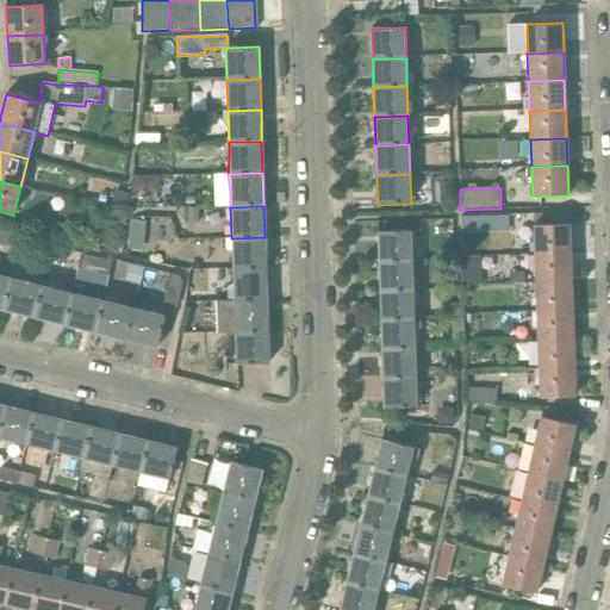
[(461,232),(486,232),(485,217),(461,218),(461,232)]
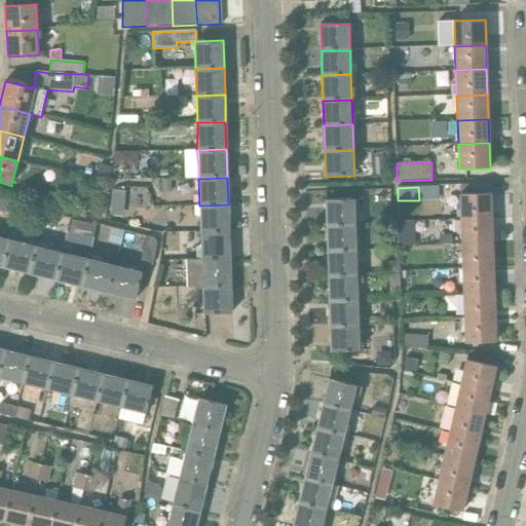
[(113,212),(123,213),(124,189),(114,189),(113,212)]
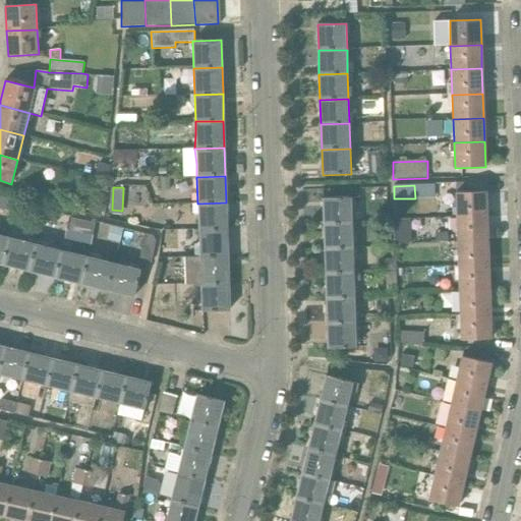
[(456,217),(486,216),(485,191),(455,192),(456,217)]
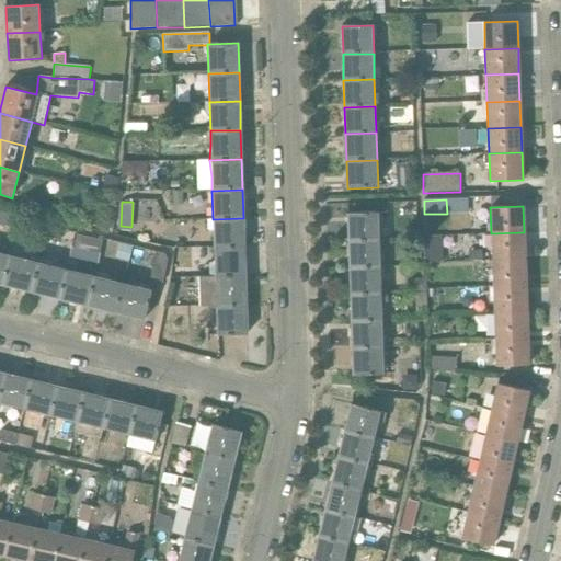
[(348,241),(379,240),(379,213),(348,214),(348,241)]
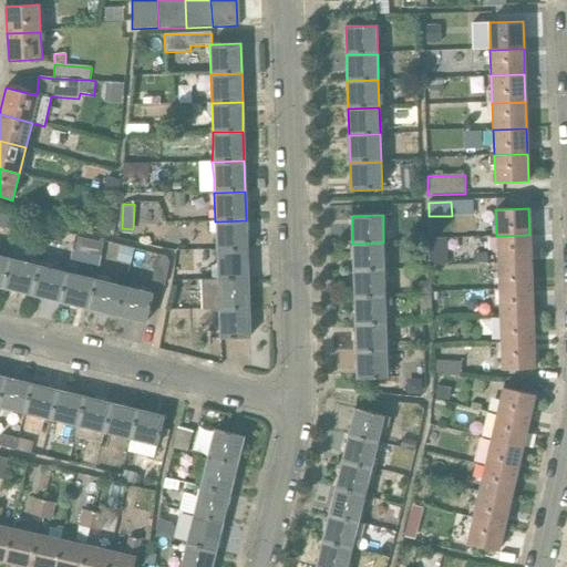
[(216,250),(247,249),(246,220),(215,222),(216,250)]
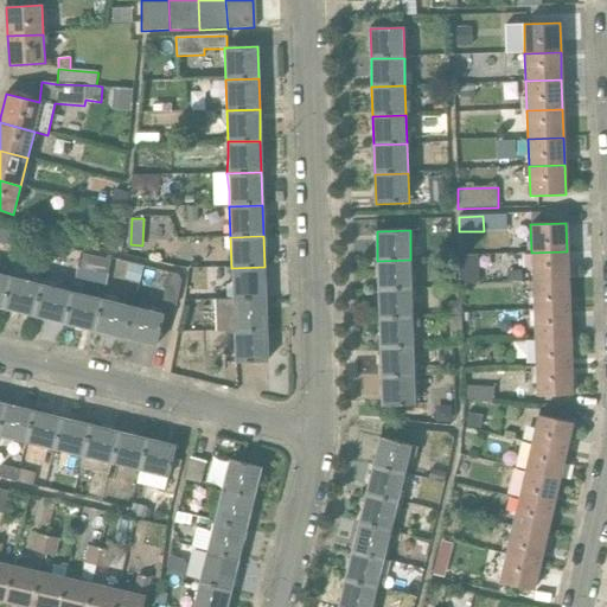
[(532,282),(568,281),(567,251),(531,253),(532,282)]
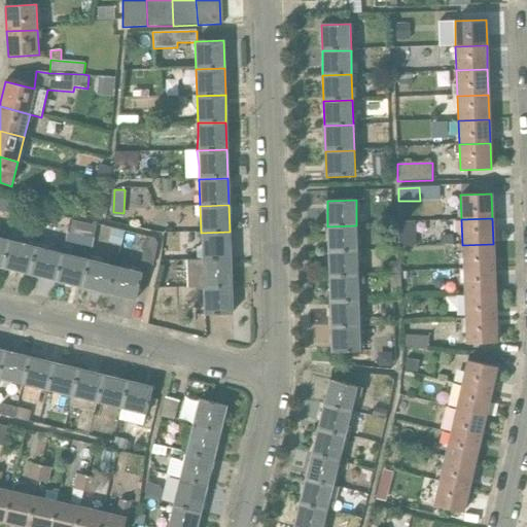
[(328,252),(357,251),(356,225),(327,226),(328,252)]
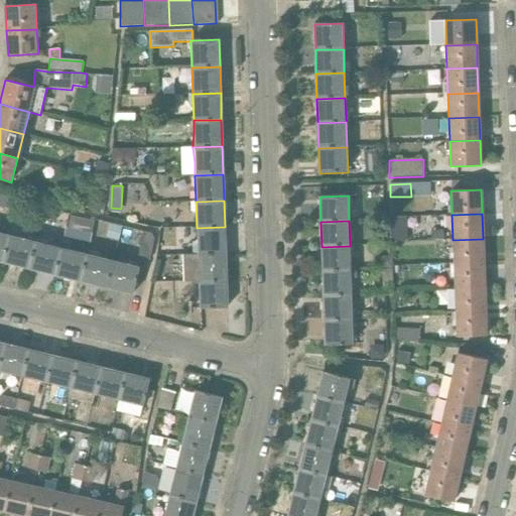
[(188,255),(226,254),(225,227),(197,228),(197,241),(188,241),(188,255)]
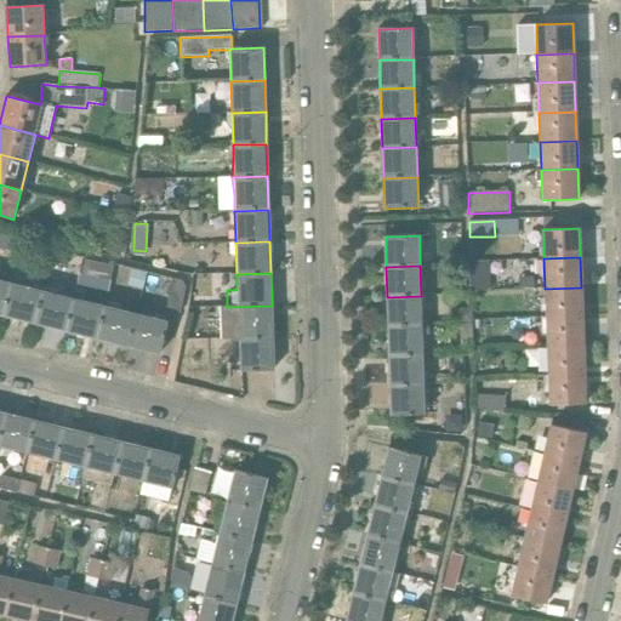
[(166,311),(181,314),(186,288),(183,281),(172,279),(166,311)]
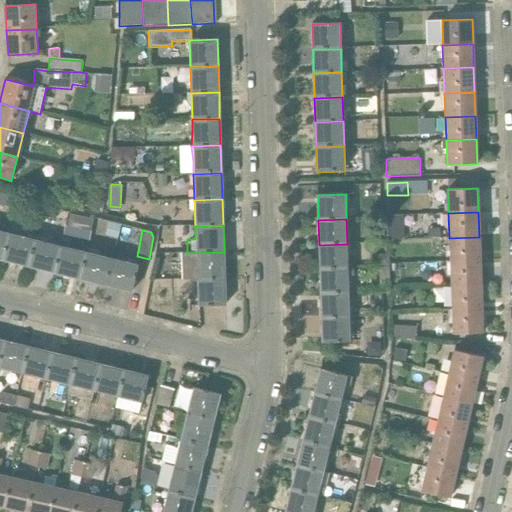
[(0,259),(3,261),(10,235),(0,232),(0,259)]
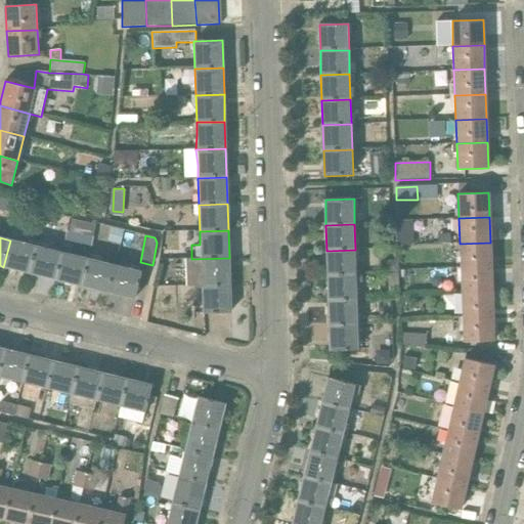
[(3,267),(29,273),(36,247),(10,241),(3,267)]
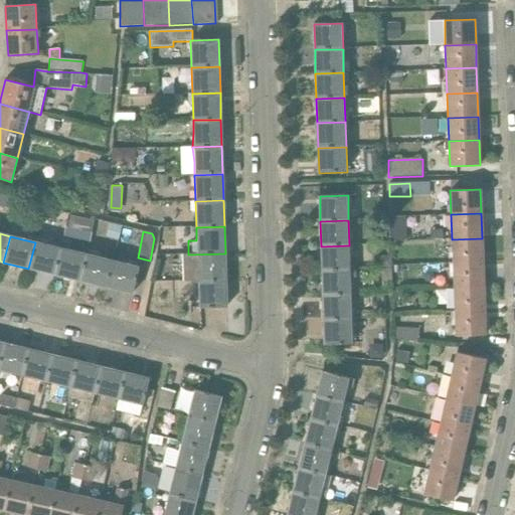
[(453,264),(483,263),(482,238),(452,239),(453,264)]
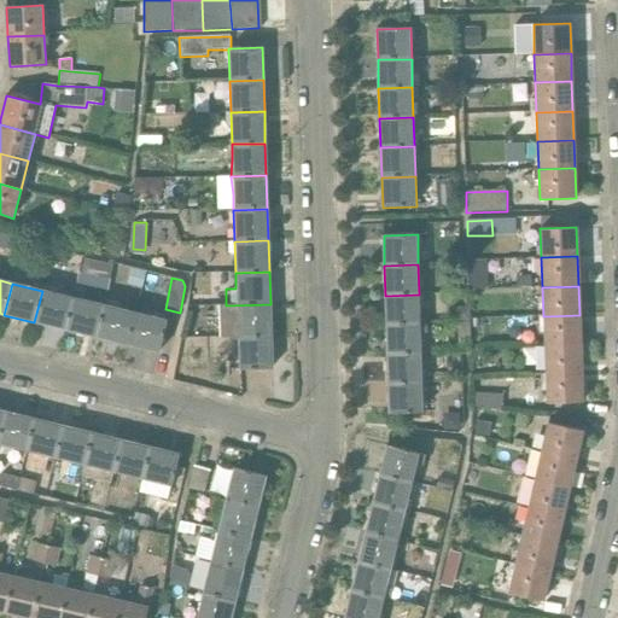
[(34,322),(64,330),(73,298),(42,291),(34,322)]
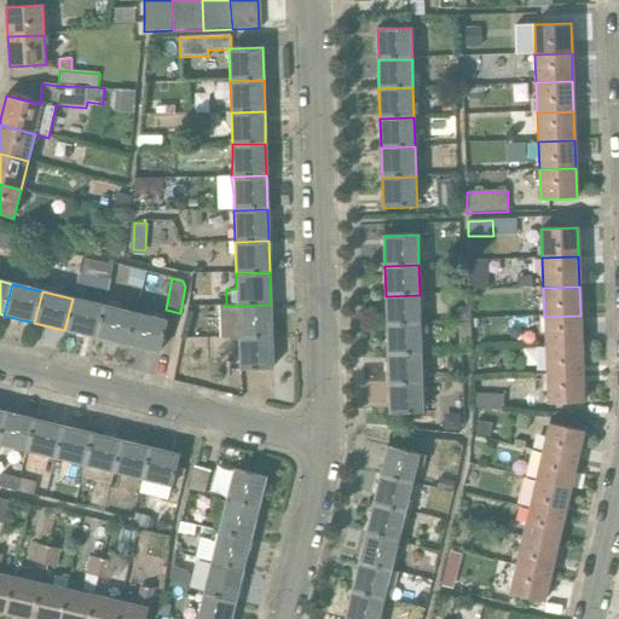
[(387,325),(421,325),(420,295),(386,296),(387,325)]
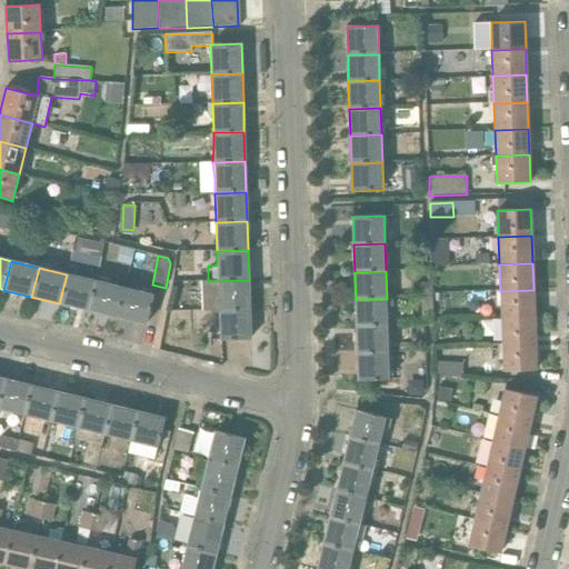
[(59,303),(89,311),(96,282),(67,275),(59,303)]
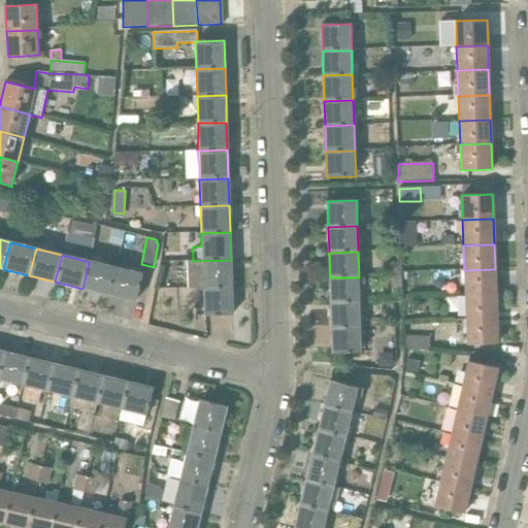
[(188,289),(204,289),(232,288),(231,260),(193,261),(188,261),(188,289)]
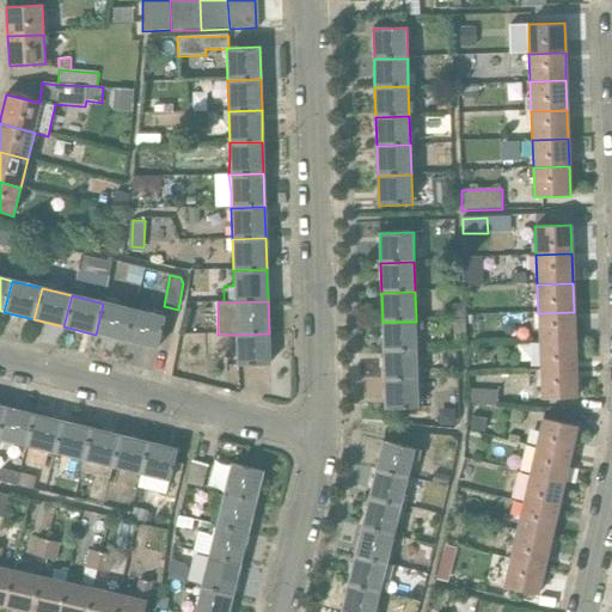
[(96,335),(126,342),(134,311),(103,304),(96,335)]
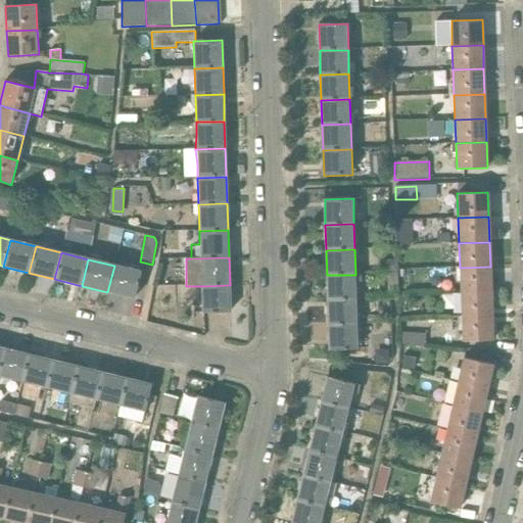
[(114,266),(107,292),(135,298),(141,272),(114,266)]
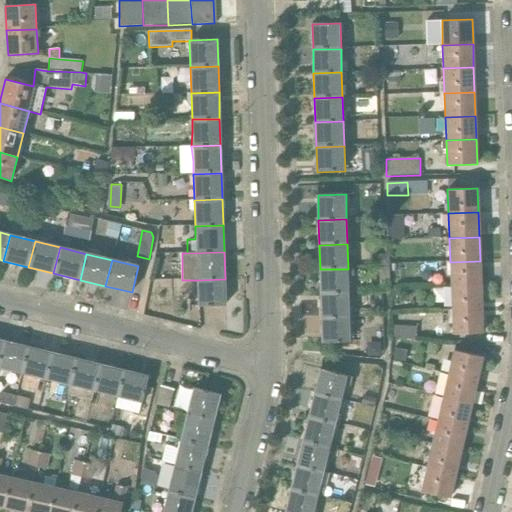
[(451,286),(481,285),(480,261),(450,262),(451,286)]
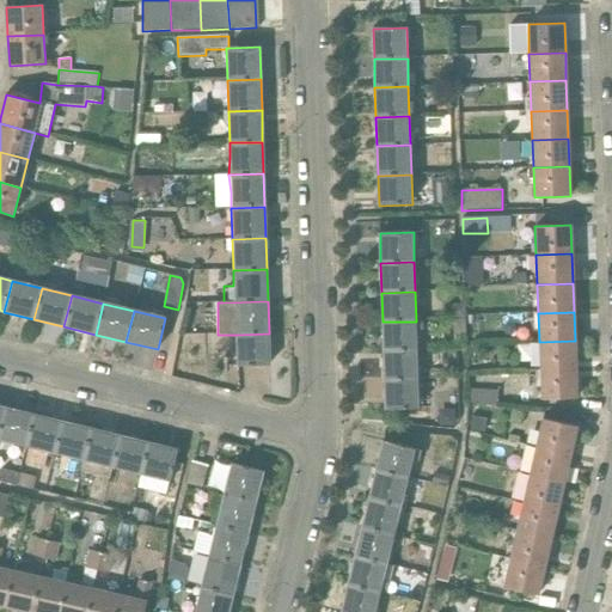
[(384,350),(417,349),(416,322),(383,322),(384,350)]
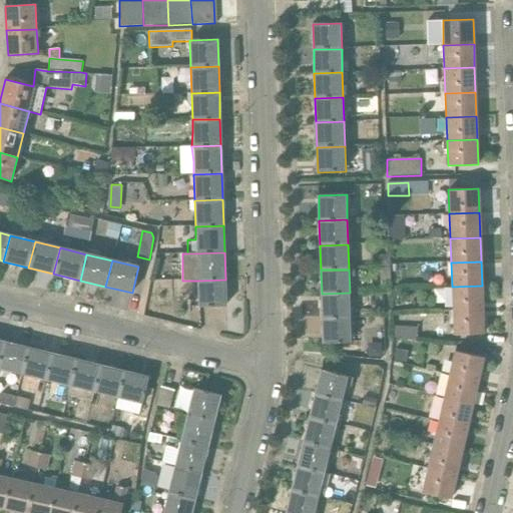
[(225,280),(198,281),(199,307),(226,306),(225,280)]
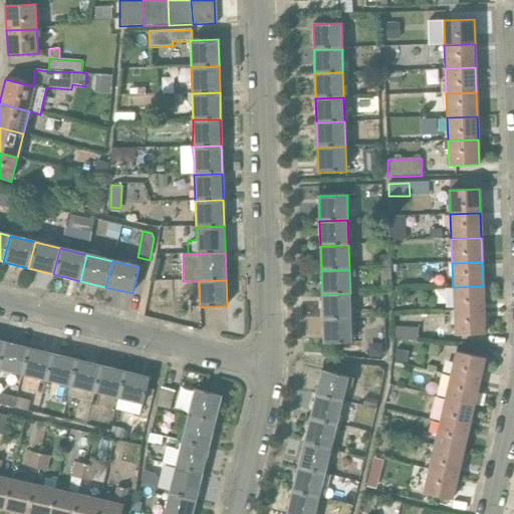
[(454,310),(484,309),(483,286),(453,287),(454,310)]
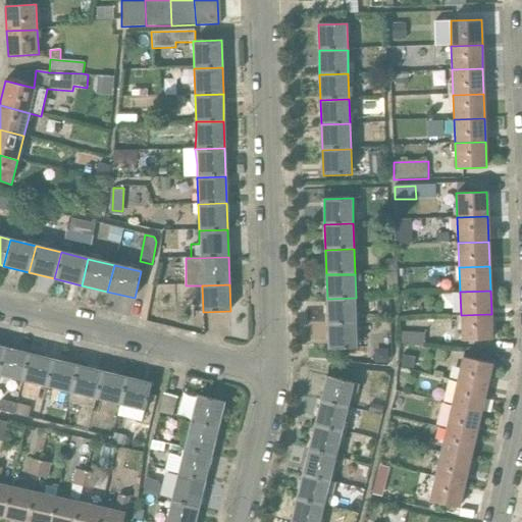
[(327,324),(357,324),(356,298),(327,299),(327,324)]
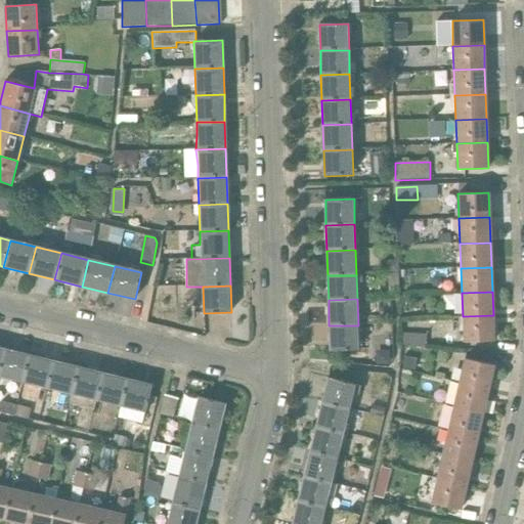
[(463,316),(463,342),(494,341),(493,315),(463,316)]
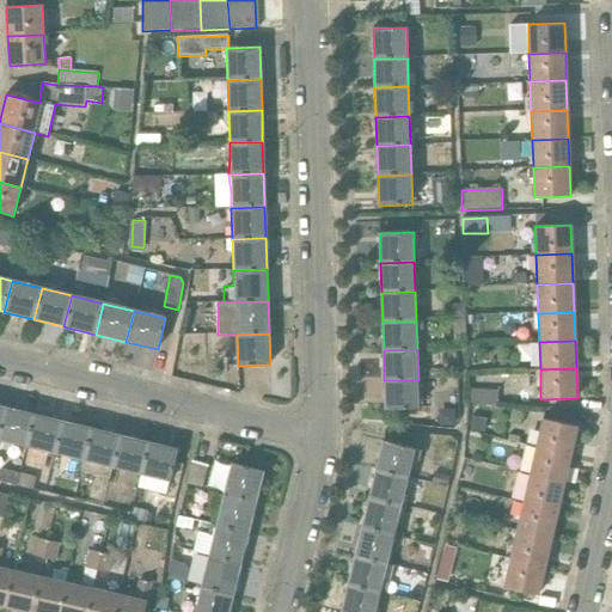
[(385,410),(418,409),(418,380),(384,380),(385,410)]
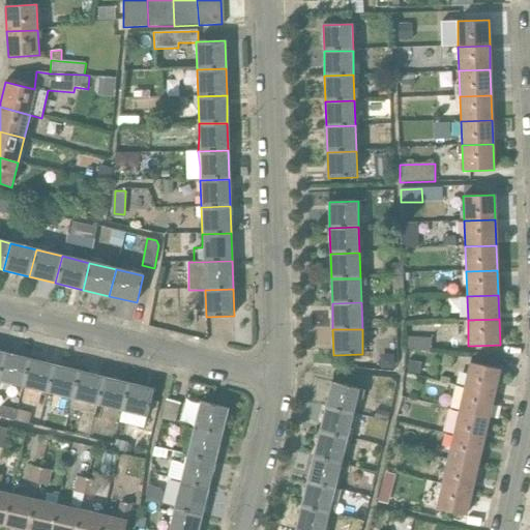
[(405,350),(431,352),(432,337),(406,337),(405,350)]
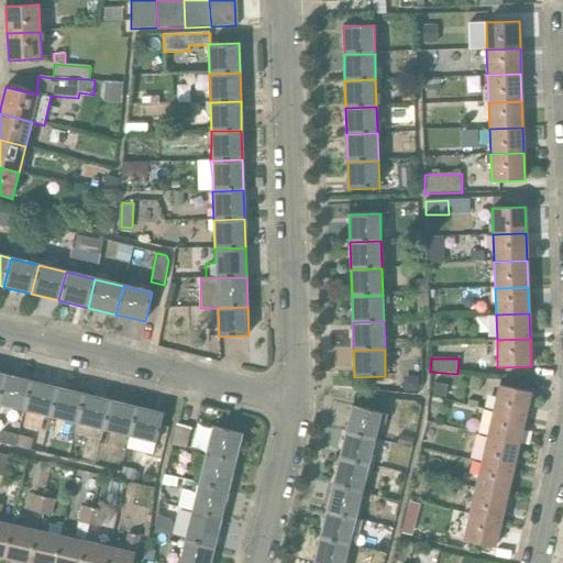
[(0,398),(0,405),(24,410),(31,382),(6,376),(0,398)]
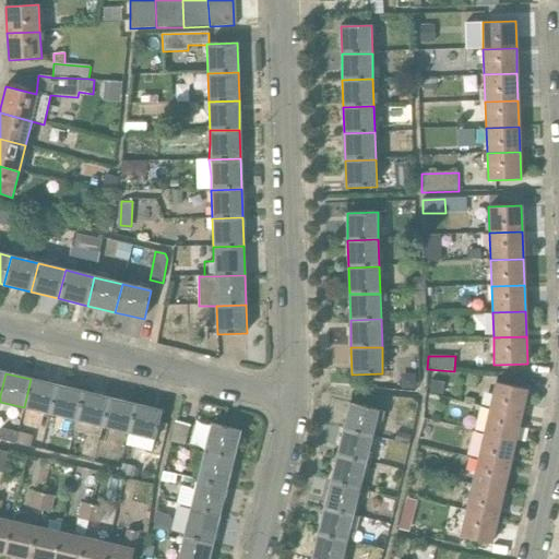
[(24,407),(49,414),(57,385),(31,379),(24,407)]
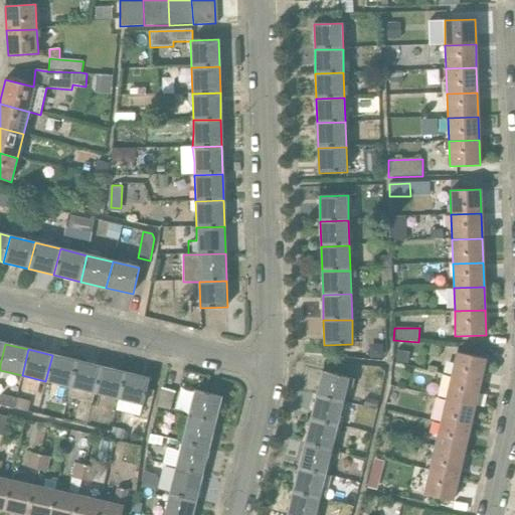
[(451,376),(480,383),(486,359),(456,352),(451,376)]
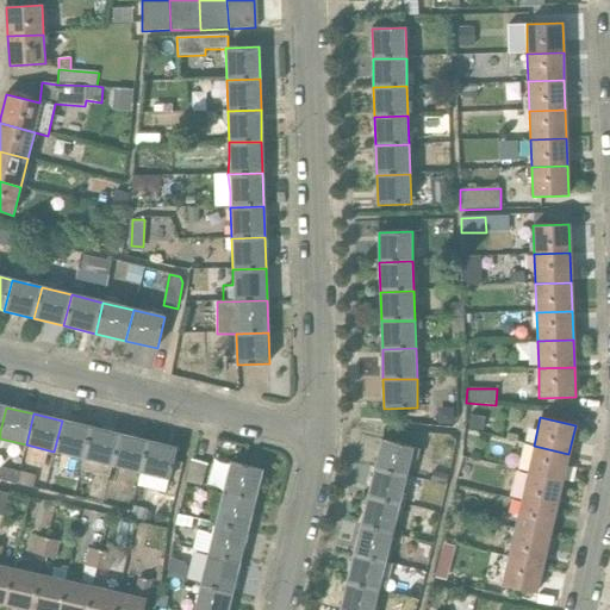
[(54,452),(85,459),(92,428),(62,421),(54,452)]
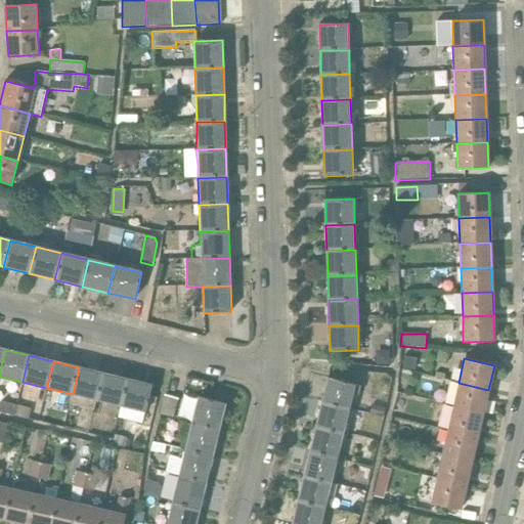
[(73,394),(96,400),(102,374),(79,367),(73,394)]
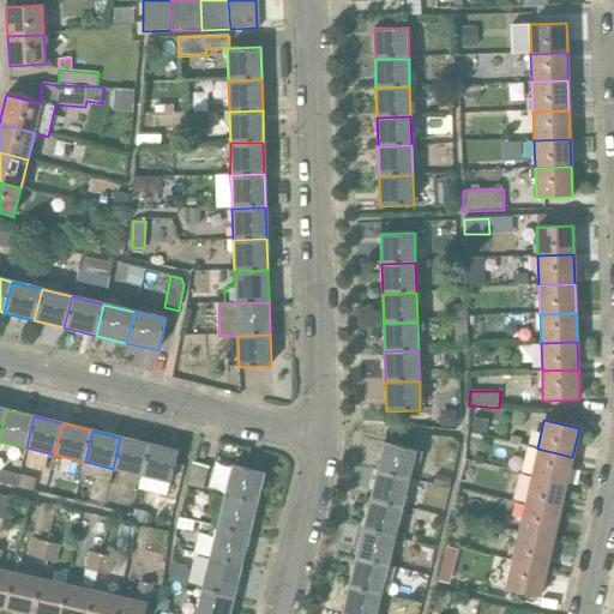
[(113,469),(142,476),(149,445),(120,438),(113,469)]
